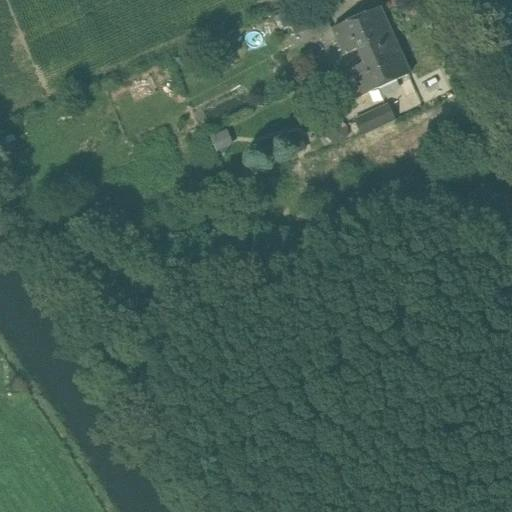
[(293,18),(289,20),(291,26),(295,34),(328,20),(321,5),(293,18)]
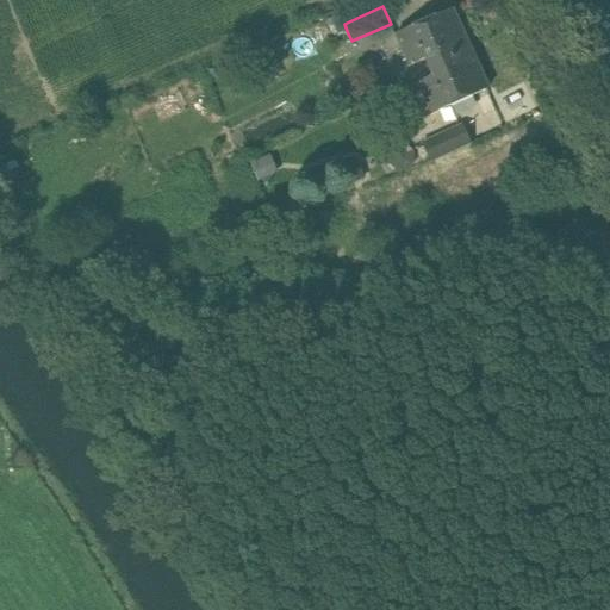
[(489,88),(453,10),(396,35),(410,66),(425,58),(434,76),(418,83),(392,95),(403,117),(428,105),(433,114),(489,88)]
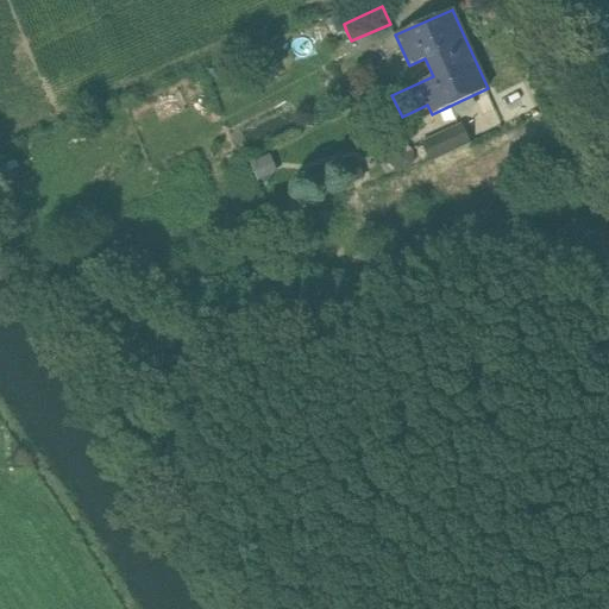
[(344,24),(349,22),(346,16),(321,26),(328,39),(346,31),(344,24)]
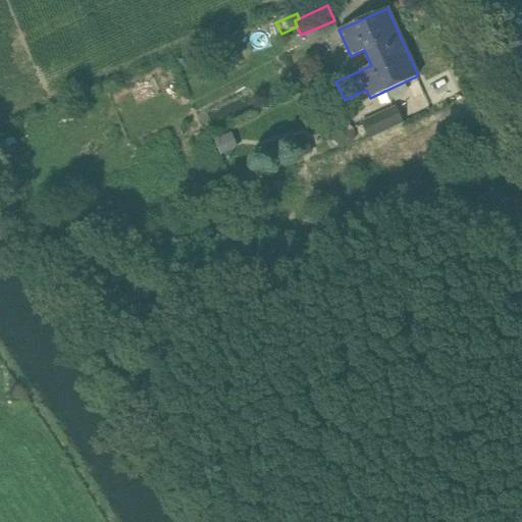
[(403,122),(396,107),(362,123),(369,138),(403,122)]
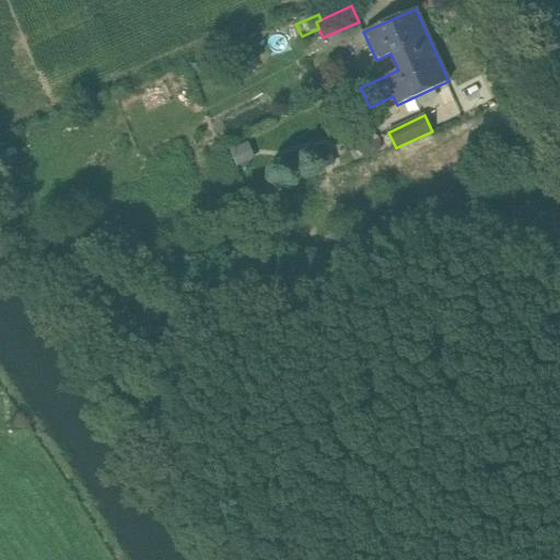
[(237,165),(256,158),(248,140),(230,148),(237,165)]
